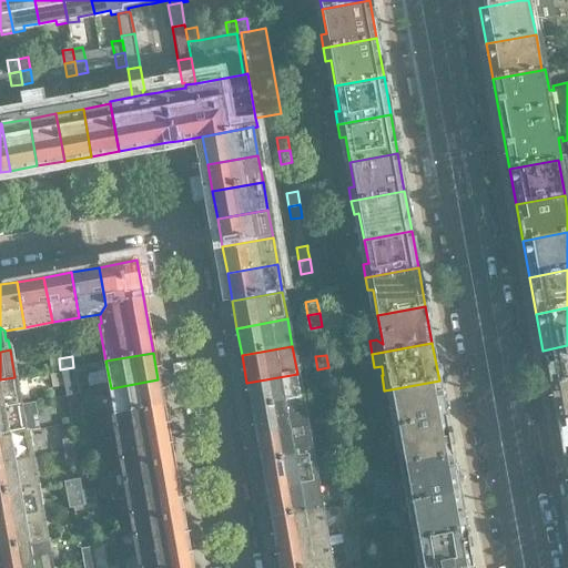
[(60,369),(59,358),(46,361),(48,372),(60,369)]
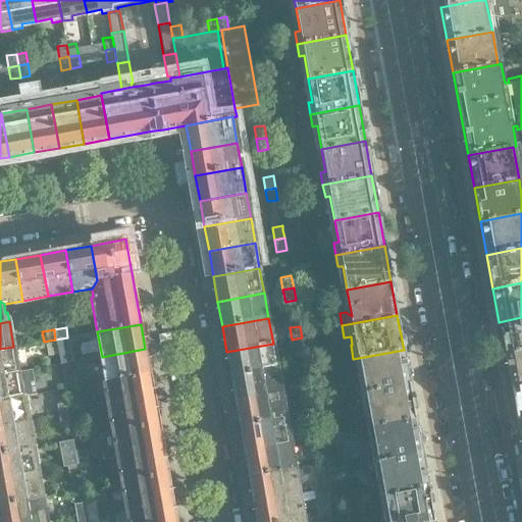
[(305,350),(302,337),(292,340),(294,352),(305,350)]
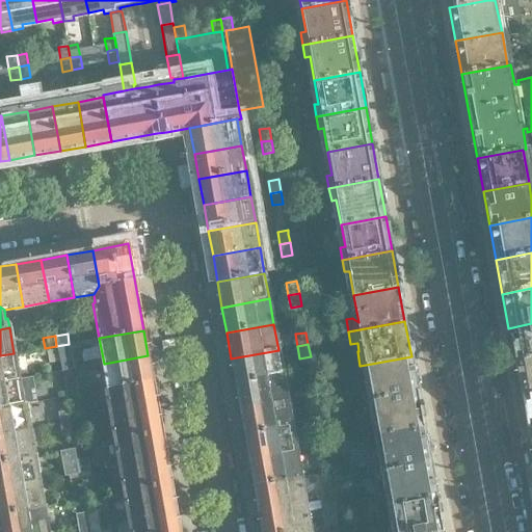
[(283,375),(278,350),(231,358),(236,383),(283,375)]
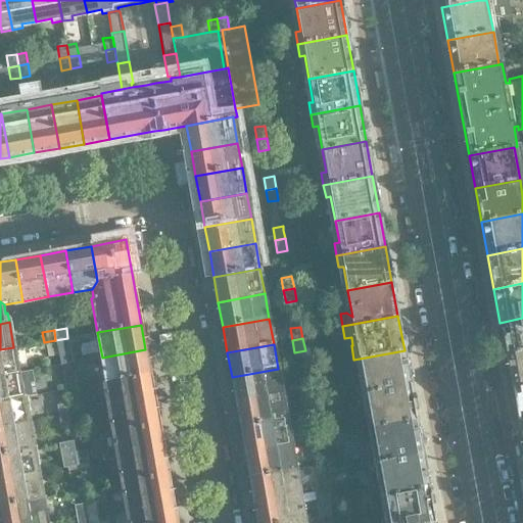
[(0,375),(18,373),(13,347),(0,349),(0,375)]
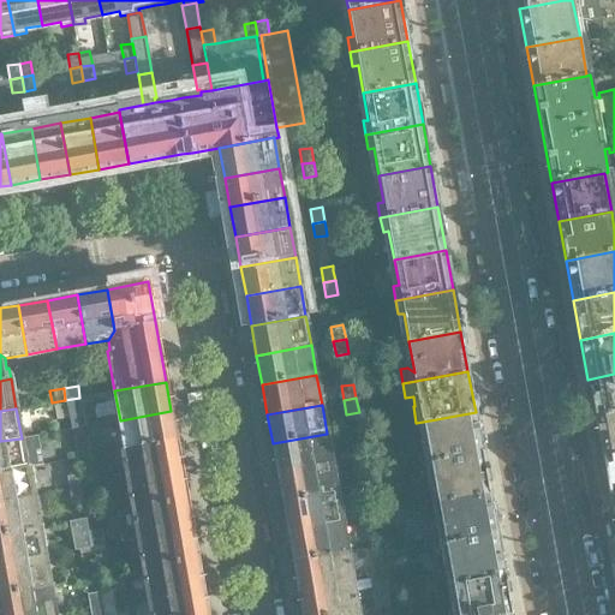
[(177,441),(171,411),(120,421),(125,449),(177,441)]
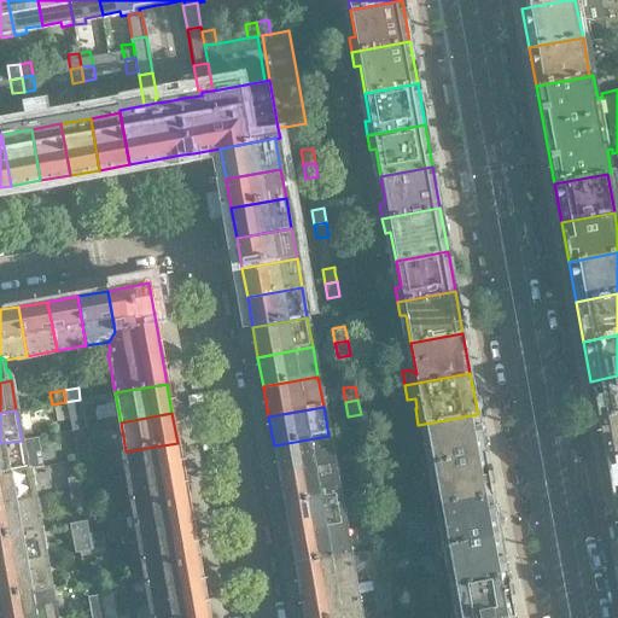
[(485,454),(478,414),(425,424),(429,444),(424,445),(427,465),(485,454)]
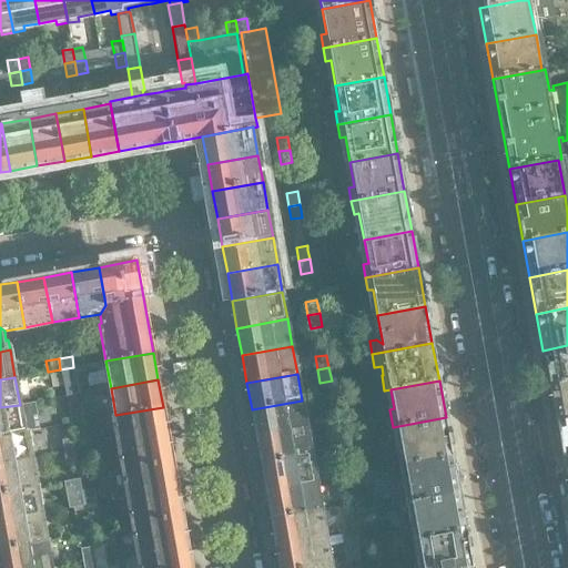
[(567,421),(567,383),(549,386),(556,423),(567,421)]
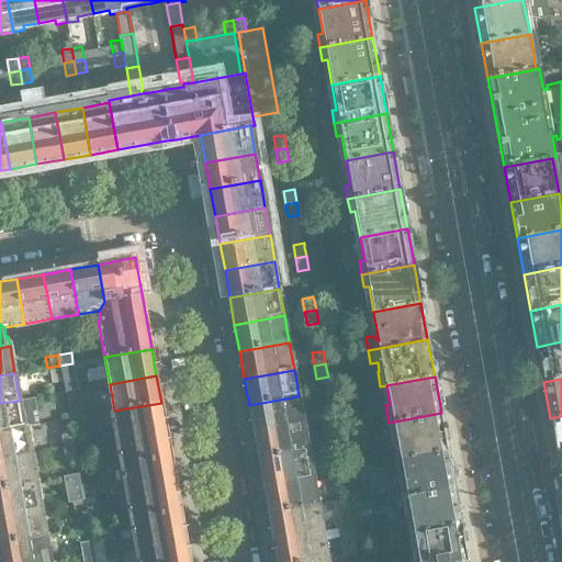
[(78,390),(76,380),(63,382),(65,392),(78,390)]
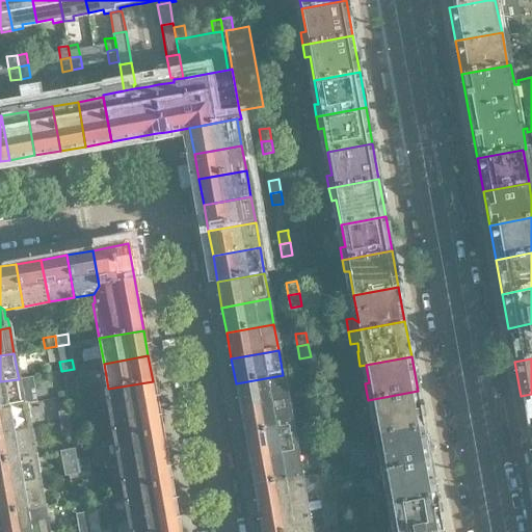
[(61,371),(59,362),(47,364),(49,373),(61,371)]
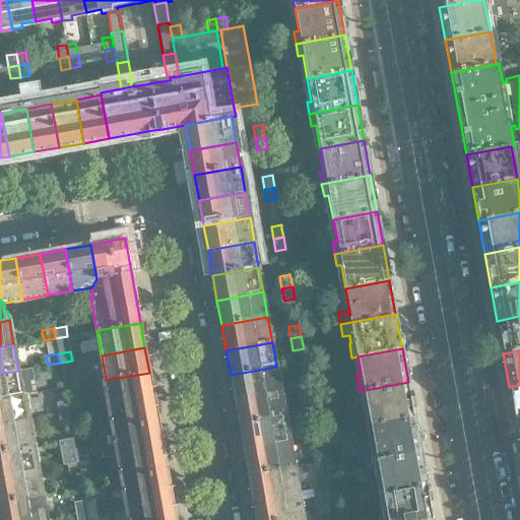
[(73,371),(72,361),(60,363),(62,373),(73,371)]
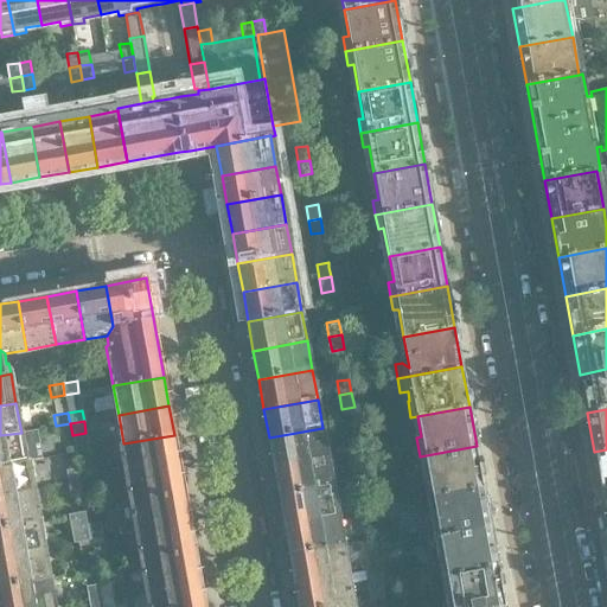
[(72,435),(70,423),(56,426),(58,438),(72,435)]
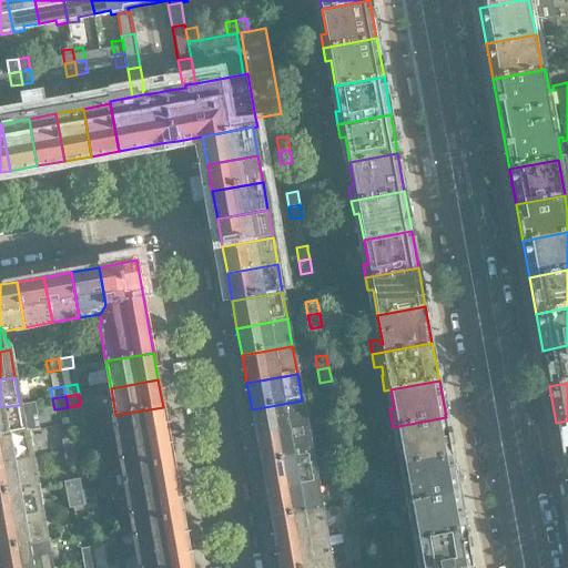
[(306,428),(302,401),(252,409),(256,437),(306,428)]
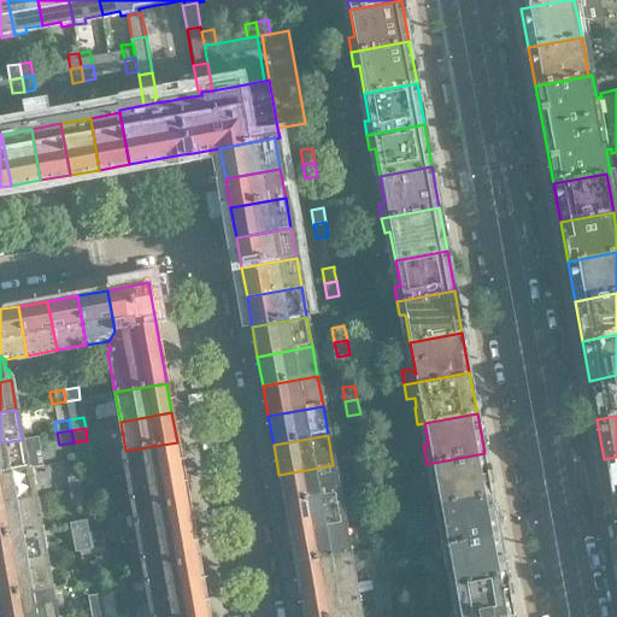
[(0,474),(27,469),(22,440),(0,442),(0,474)]
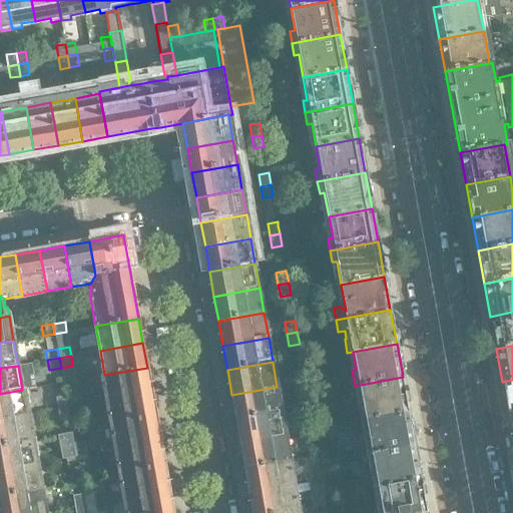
[(151,392),(147,368),(104,375),(109,400),(151,392)]
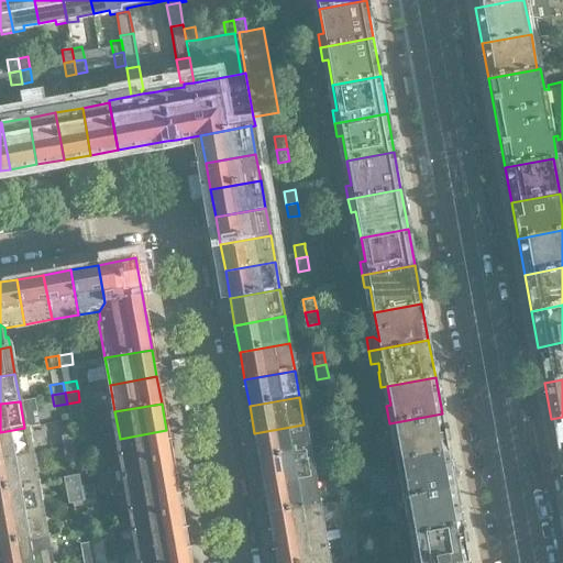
[(335,419),(333,406),(322,408),(324,420),(335,419)]
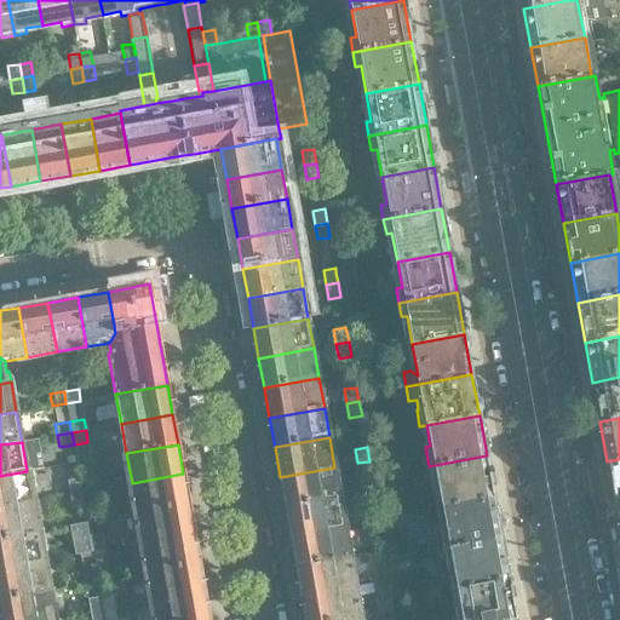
[(494,498),(487,455),(429,466),(431,486),(437,484),(442,507),(494,498)]
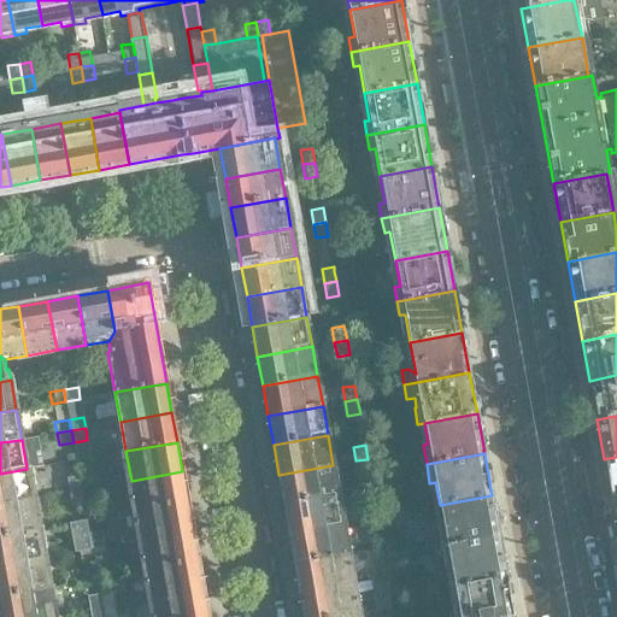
[(616,497),(616,457),(604,459),(611,499),(616,497)]
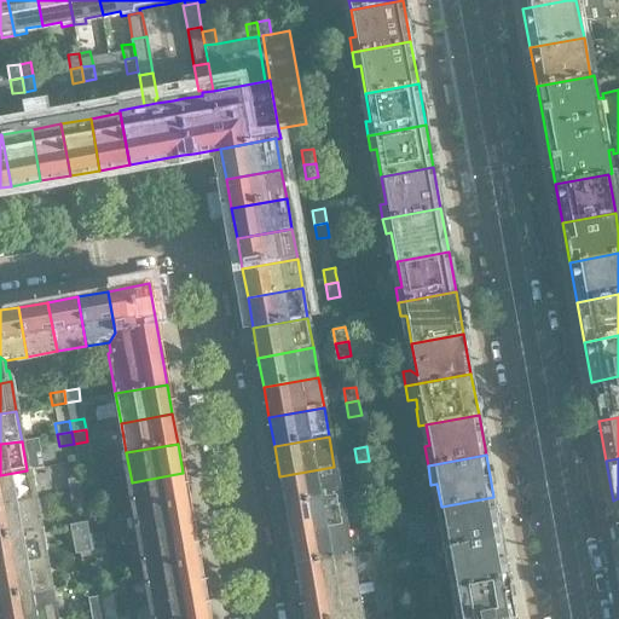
[(371,475),(369,461),(357,462),(359,476),(371,475)]
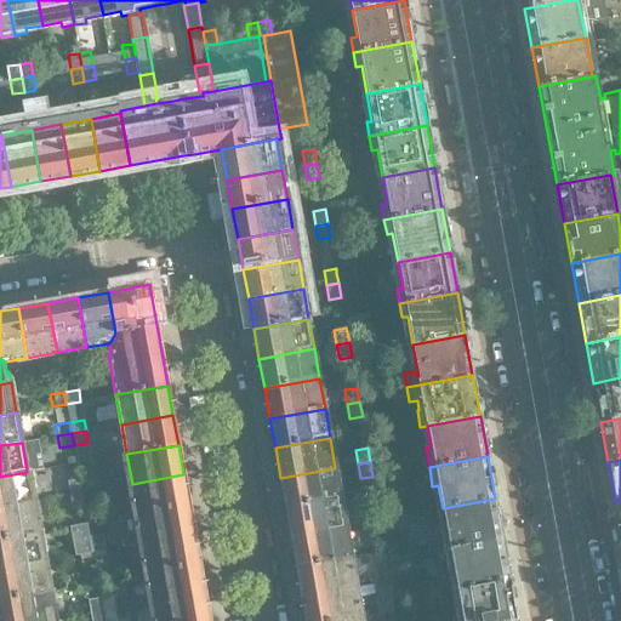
[(341,497),(335,468),(280,478),(285,508),(341,497)]
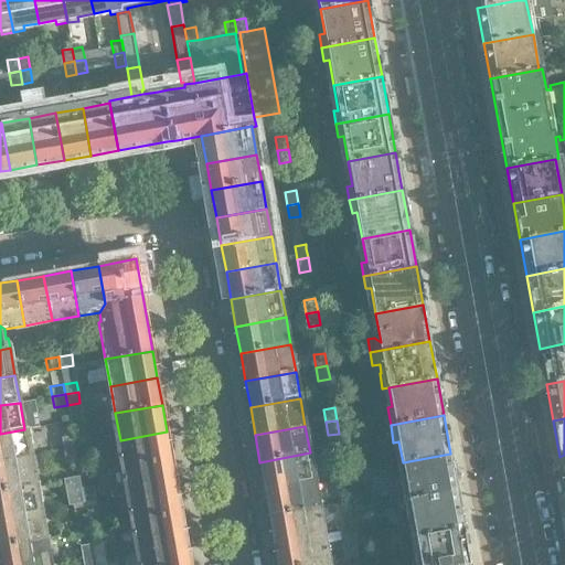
[(0,461),(30,457),(24,429),(0,434),(0,461)]
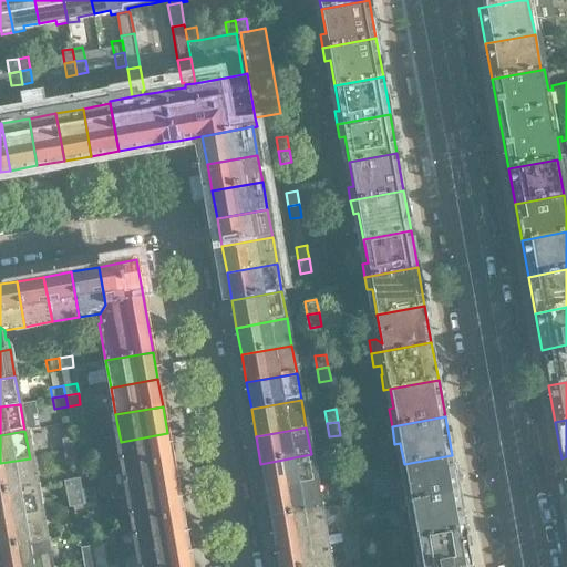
[(173,461),(167,433),(121,442),(125,470),(173,461)]
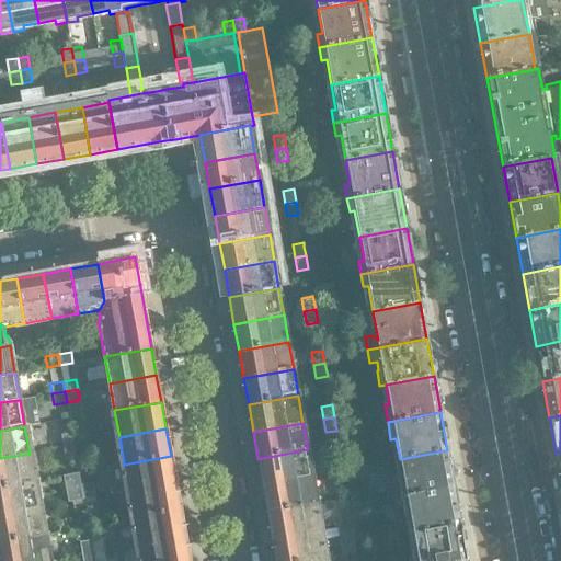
[(87,443),(86,433),(72,435),(75,445),(87,443)]
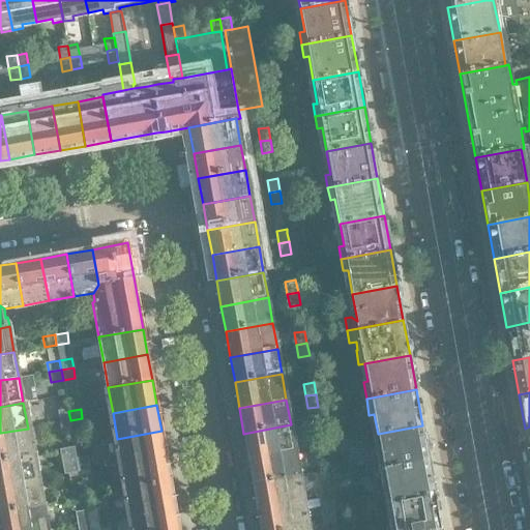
[(70,420),(68,411),(56,413),(58,422),(70,420)]
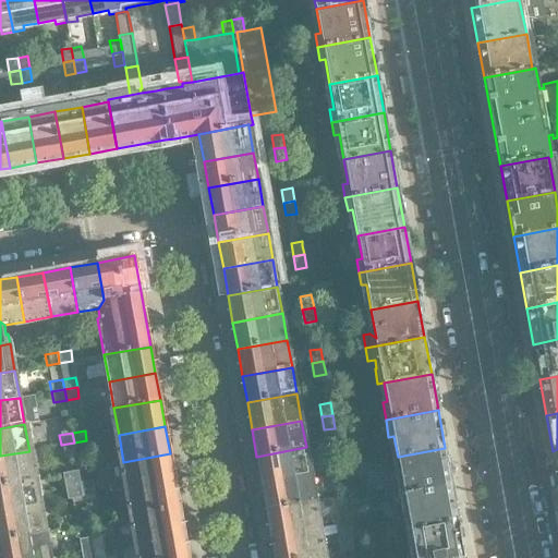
[(88,451),(86,440),(74,443),(75,453),(88,451)]
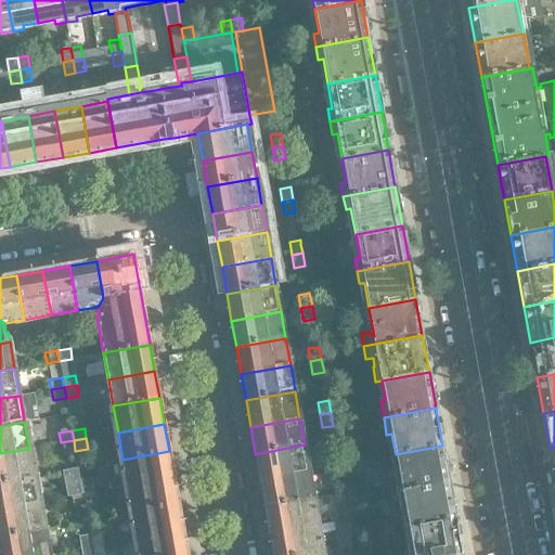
[(75,451),(74,440),(61,442),(62,453),(75,451)]
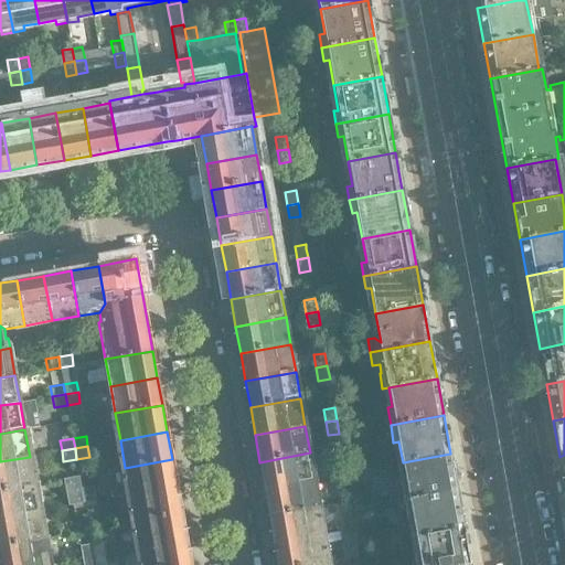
[(344,461),(342,449),(328,451),(332,476),(347,473),(347,472),(344,461)]
